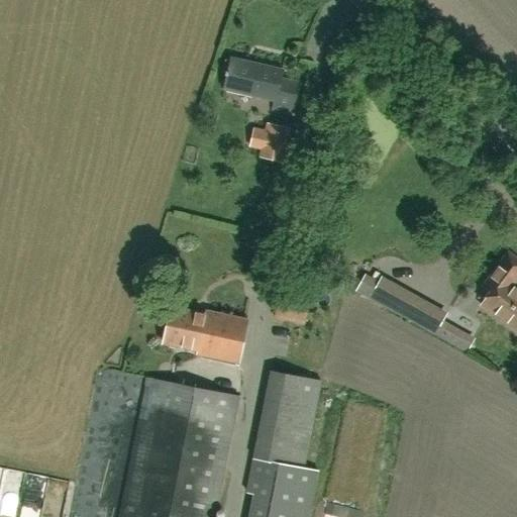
[(281,80),(283,71),(230,59),(223,89),(274,100),(272,110),(291,115),(298,83),(281,80)]
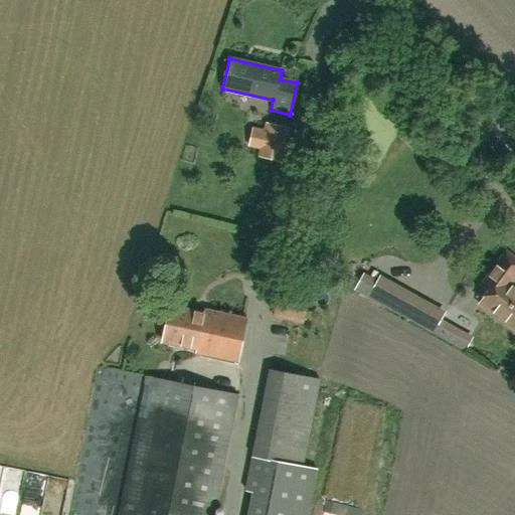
[(287,131),(265,127),(264,133),(253,131),(250,149),(262,151),(259,159),(281,164),(287,131)]
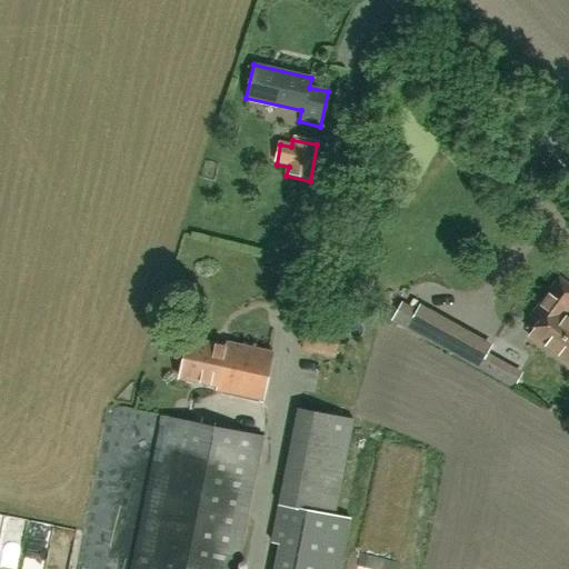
[(530,336),(568,363),(568,317),(563,313),(568,305),(568,285),(559,278),(532,313),(541,320),(530,336)]
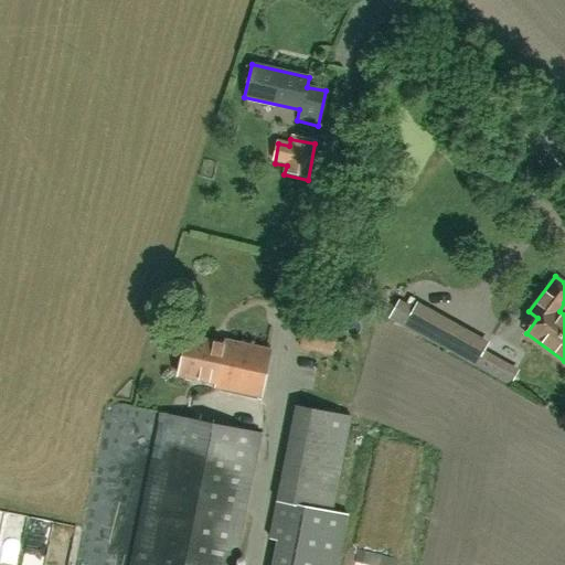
[(510,385),(515,377),(519,370),(484,350),(487,345),(437,319),(425,338),(510,385)]
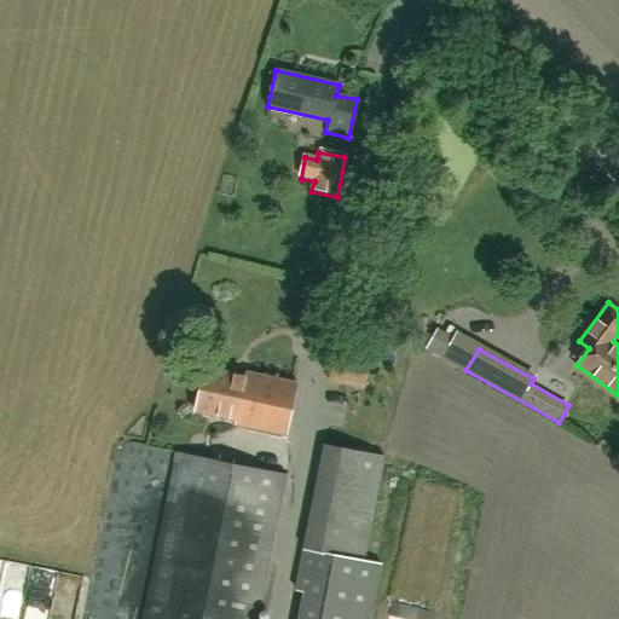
[(372,360),(335,353),(330,381),(366,388),(372,360)]
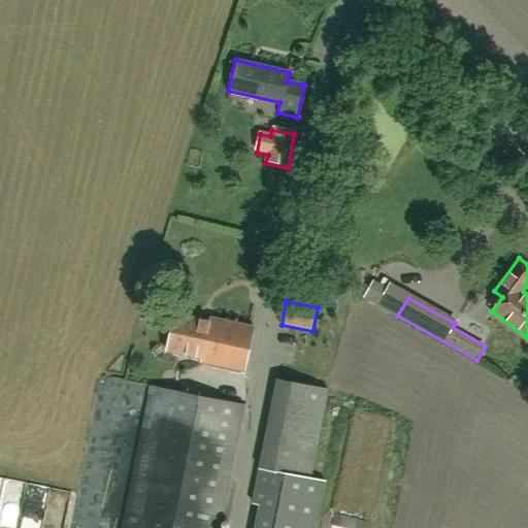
[(202,357),(201,362),(244,370),(254,326),(210,318),(209,322),(173,315),(166,350),(202,357)]
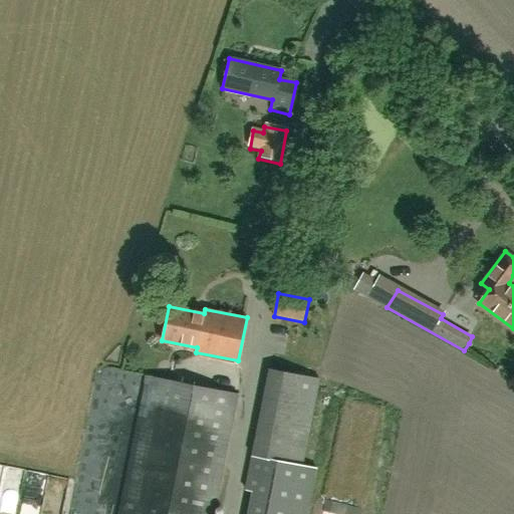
[(318,378),(269,368),(251,456),(245,490),(251,491),(246,513),(307,513),(317,468),(301,464),(318,378)]
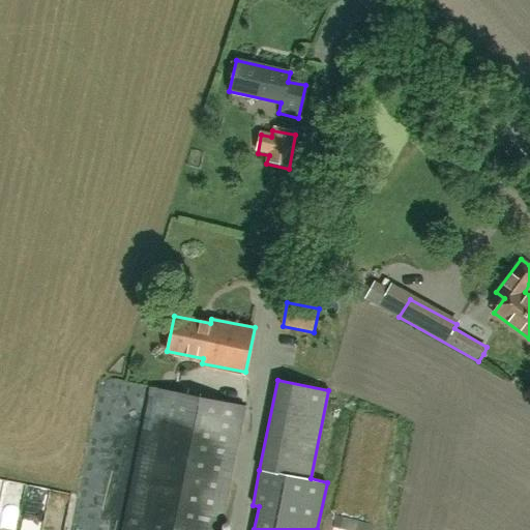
[(219,529),(245,407),(151,387),(122,529),(219,529)]
